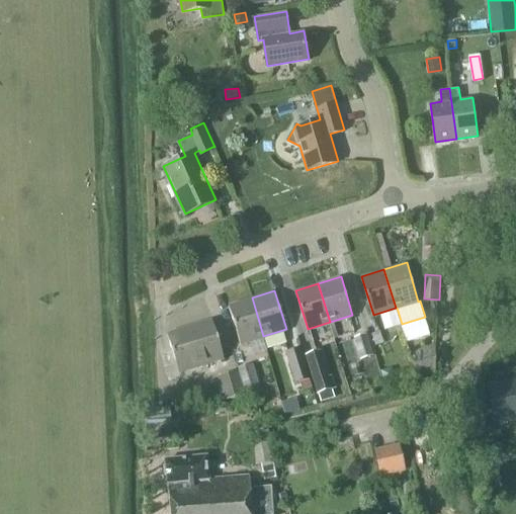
[(241,343),(263,336),(252,297),(229,305),(241,343)]
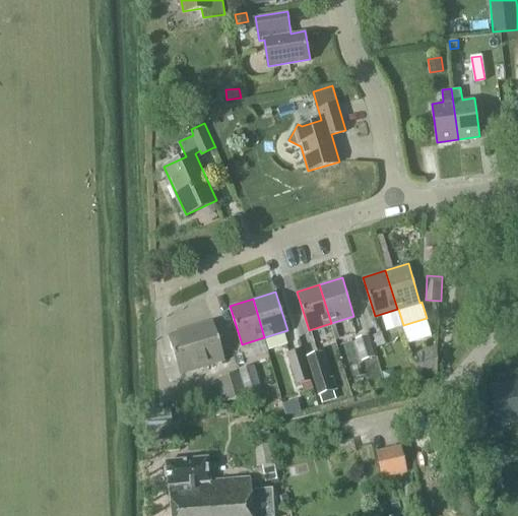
[(202,366),(225,359),(213,320),(191,327),(202,366)]
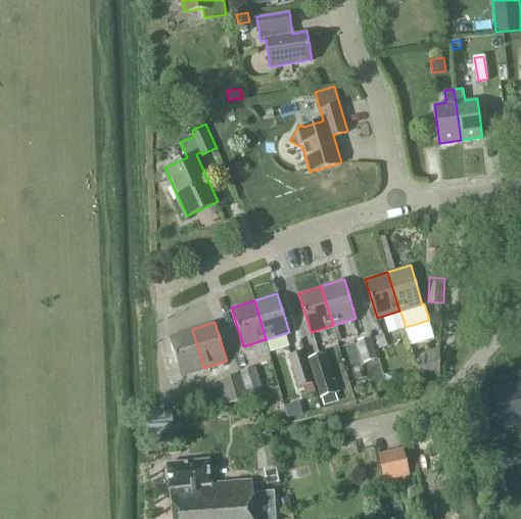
[(181,374),(203,368),(192,329),(169,335),(181,374)]
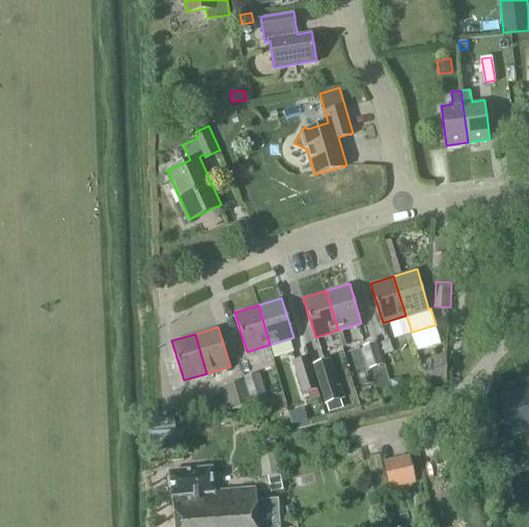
[(382,340),(386,352),(394,349),(391,337),(382,340)]
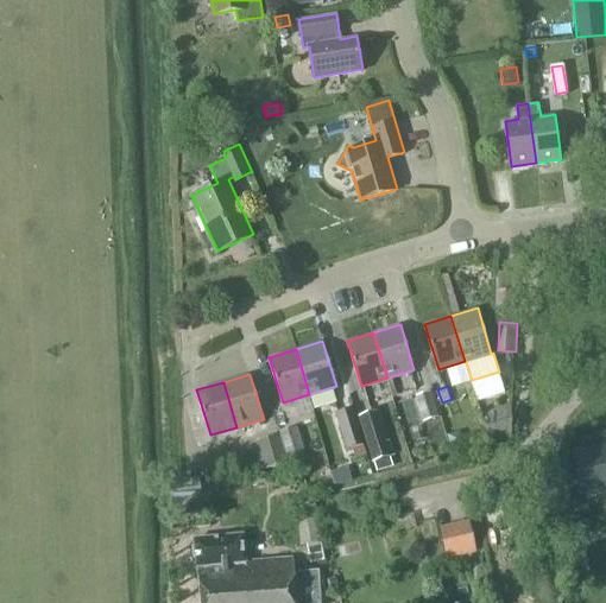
[(440,414),(431,388),(416,393),(424,420),(440,414)]
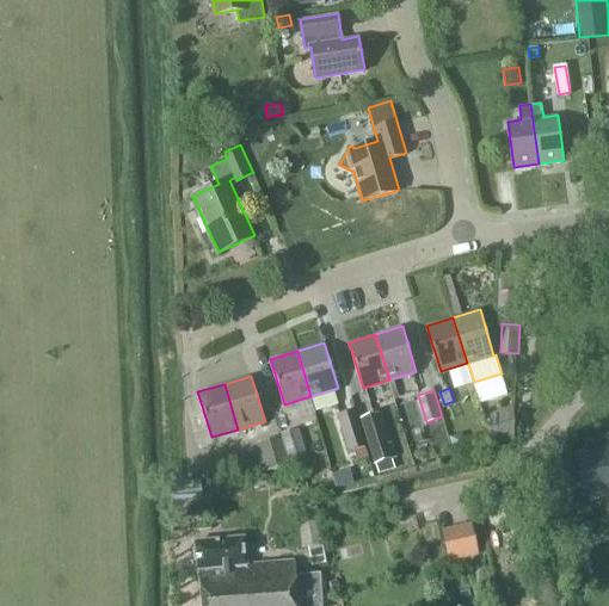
[(514,404),(483,416),(494,446),(515,438),(515,404),(514,404)]
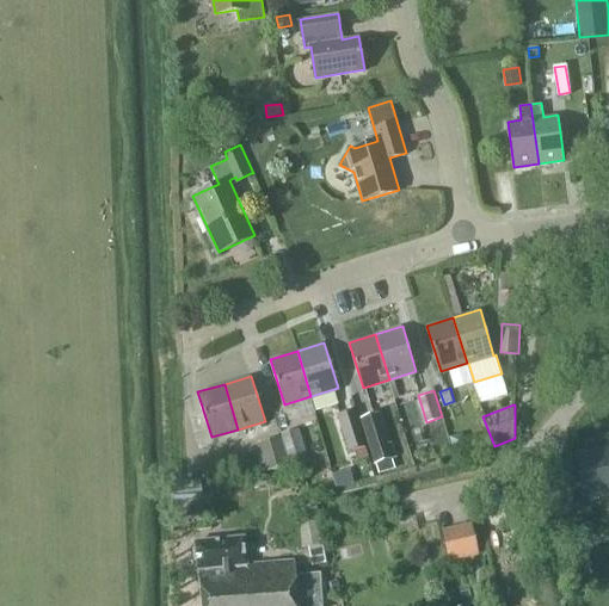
[(367,445),(356,407),(338,413),(349,451),(355,449),(367,445)]
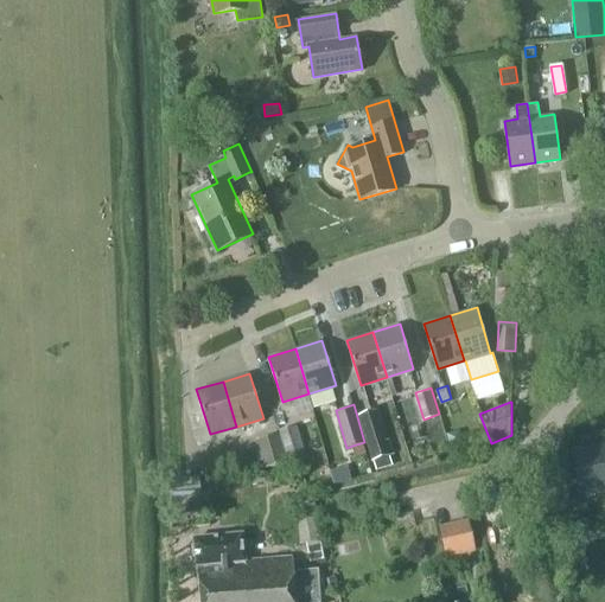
[(387,437),(377,407),(358,412),(373,460),(395,453),(390,436),(387,437)]
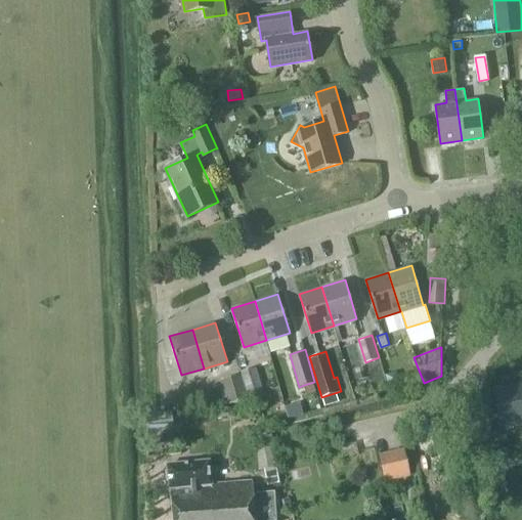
[(264,390),(257,365),(242,371),(249,394),(264,390)]
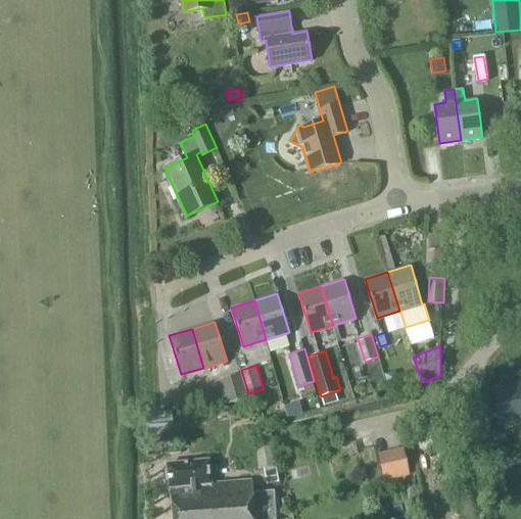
[(248,396),(241,371),(220,378),(228,403),(248,396)]
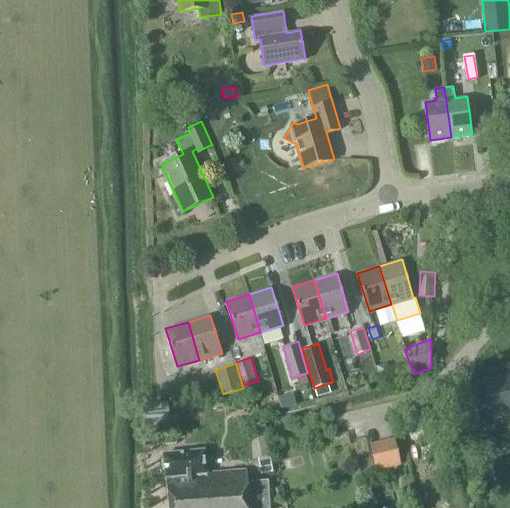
[(509,372),(483,379),(490,418),(509,413),(509,372)]
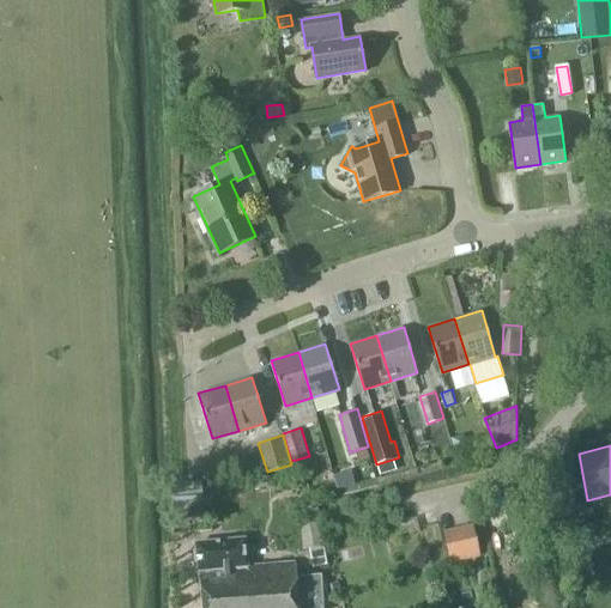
[(368,447),(356,450),(358,458),(370,455),(368,447)]
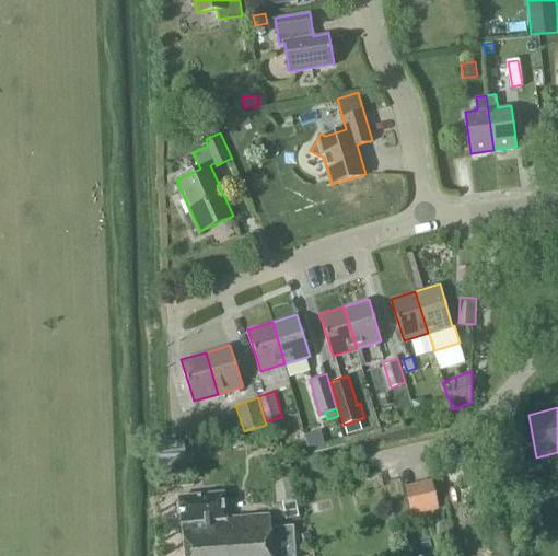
[(287,460),(279,462),(279,465),(281,476),(292,474),(288,463),(287,460)]
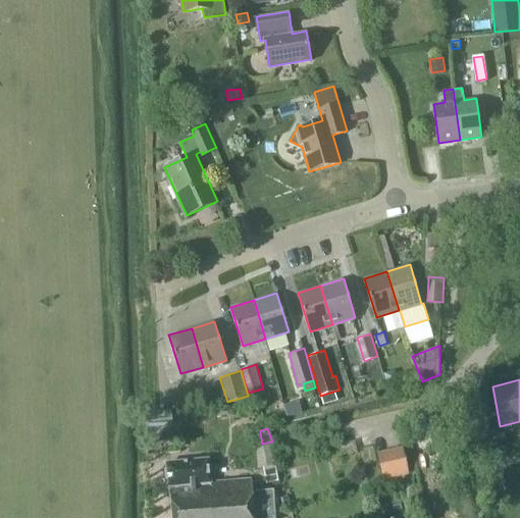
[(382,473),(408,467),(403,447),(377,452),(382,473)]
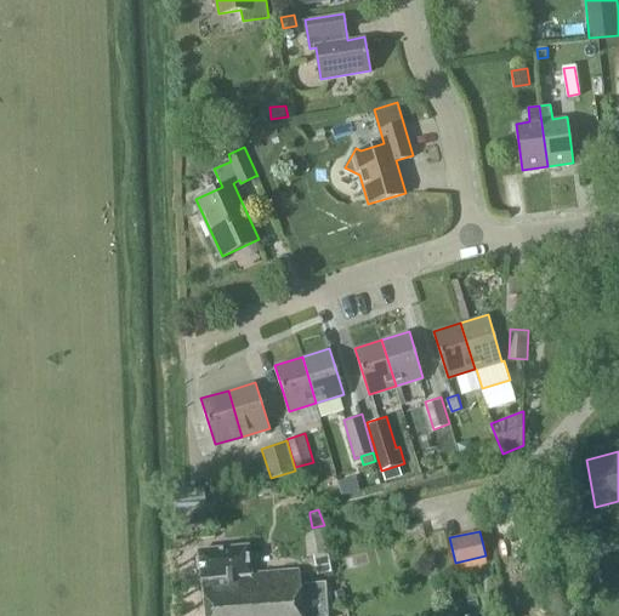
[(328,615),(325,581),(301,583),(300,568),(251,572),(249,545),(198,549),(205,615),(328,615)]
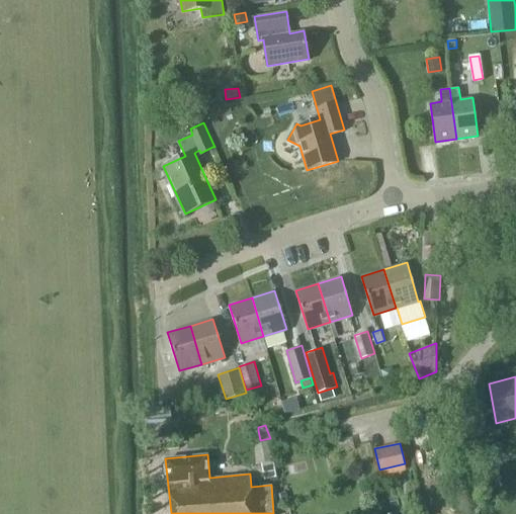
[(277,476),(273,460),(262,462),(266,478),(277,476)]
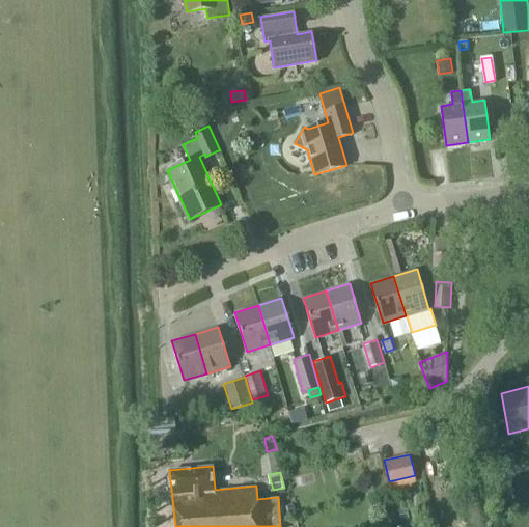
[(294,503),(286,505),(290,518),(298,515),(294,503)]
